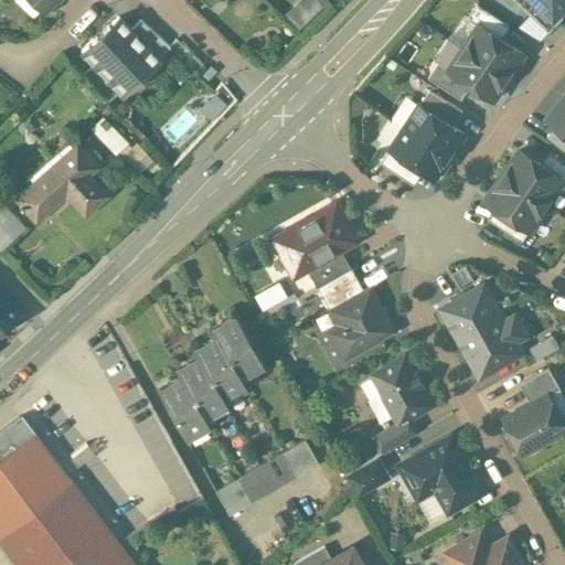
[(31,0),(43,11),(53,0),(31,0)]
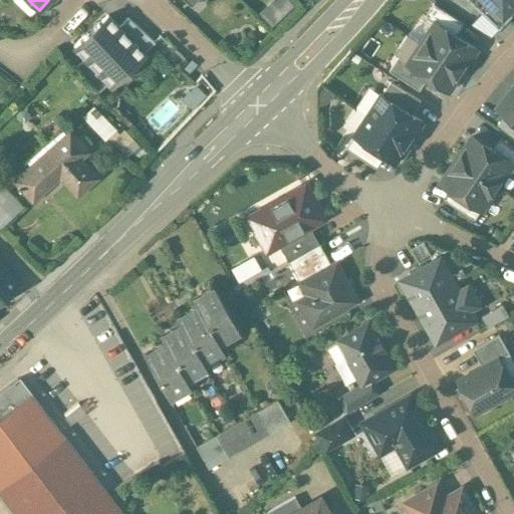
[(513,0),(484,0),(504,18),(513,7),(513,0)]
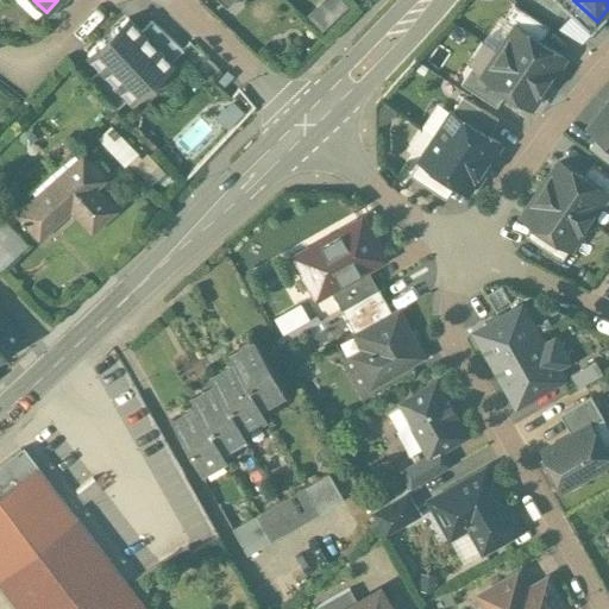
[(550,29),(514,5),(504,19),(516,27),(518,26),(541,42),(550,29)]
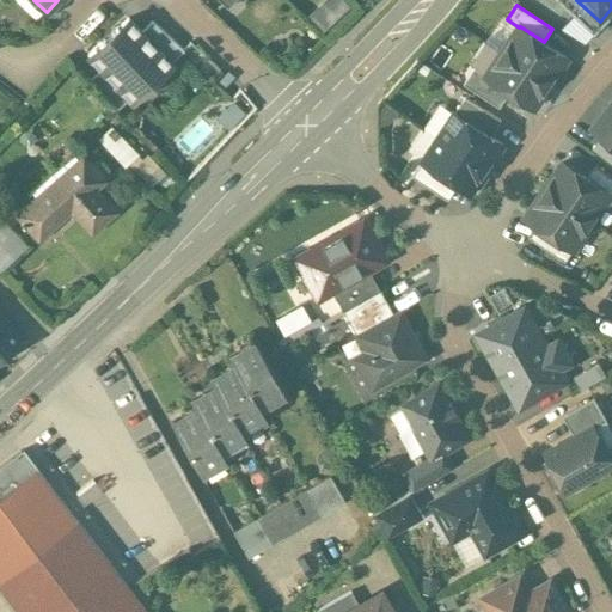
[(132,22),(128,18),(114,31),(102,42),(87,55),(91,59),(91,60),(97,67),(98,66),(101,69),(128,99),(132,102),(145,89),(146,90),(158,78),(171,65),(170,63),(141,31),(138,29),(139,28),(132,20),(132,22)]
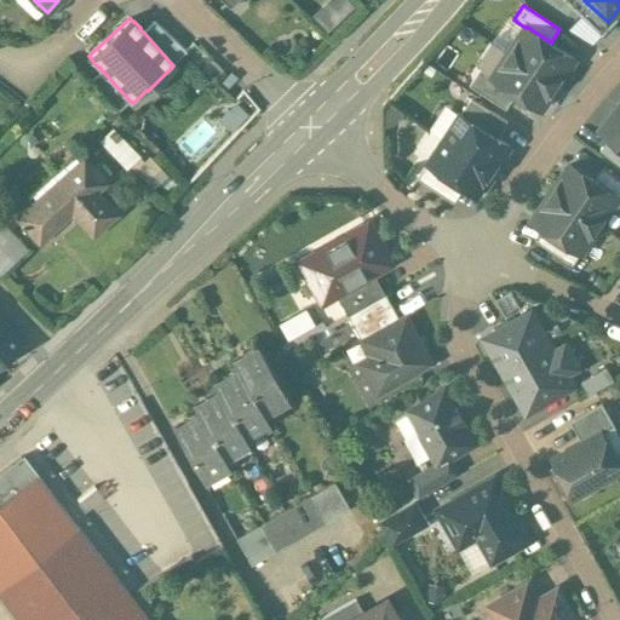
[(185,51),(154,22),(143,32),(172,64),(185,51)]
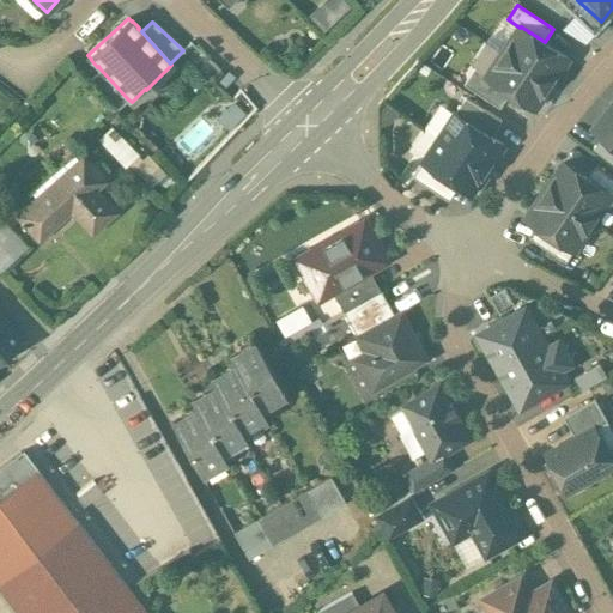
[(545,42),(521,26),(520,28),(503,53),(551,85),(569,59),(545,42)]
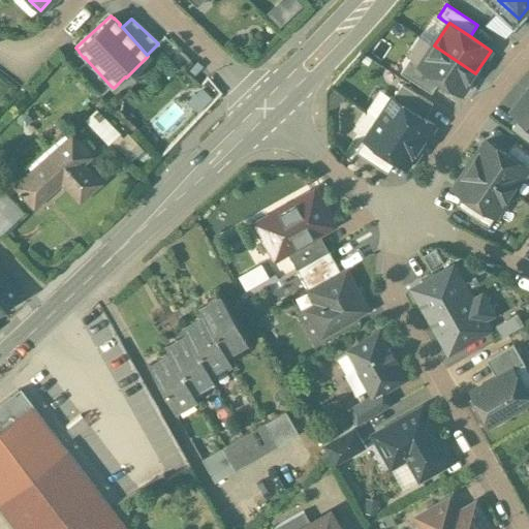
[(475,73),(434,45),(421,65),(421,66),(441,80),(462,93),(475,73)]
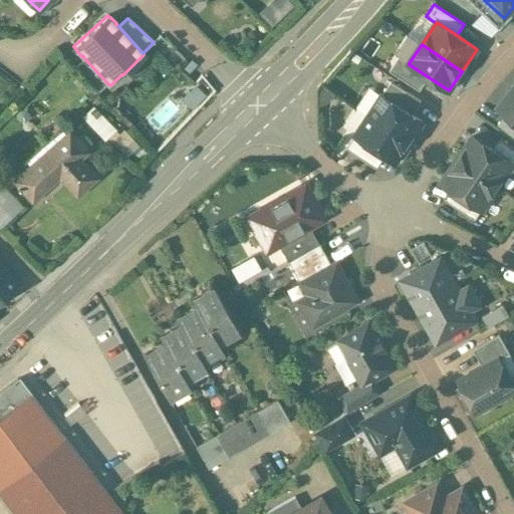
[(409,63),(399,56),(390,70),(420,90),(429,77),(409,64),(409,63)]
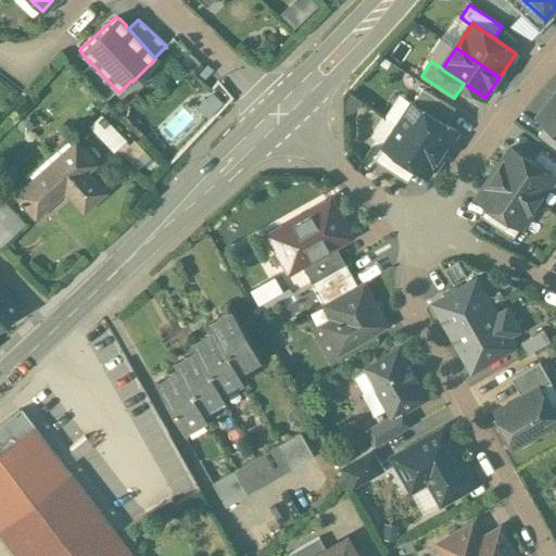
[(116,90),(91,63),(81,73),(106,99),(116,90)]
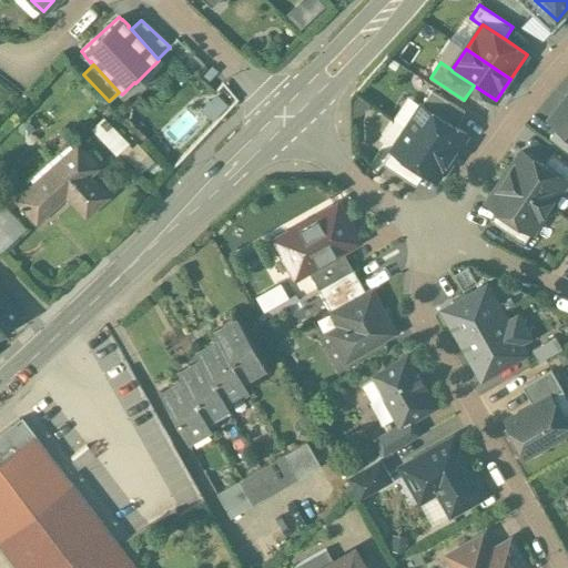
[(422,105),(456,127),(465,112),(433,91),(422,105)]
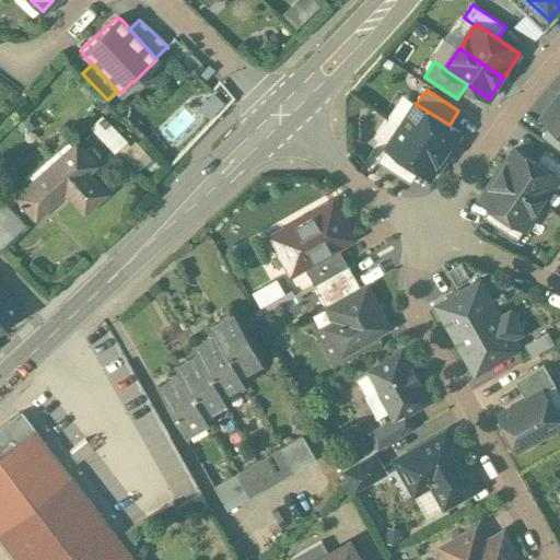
[(559,96),(544,118),(559,131),(559,96)]
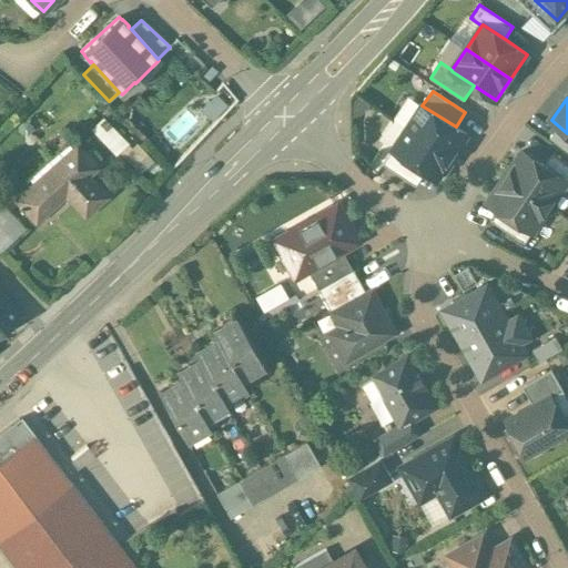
[(422,105),(407,128),(452,156),(467,134),(456,127),(422,105)]
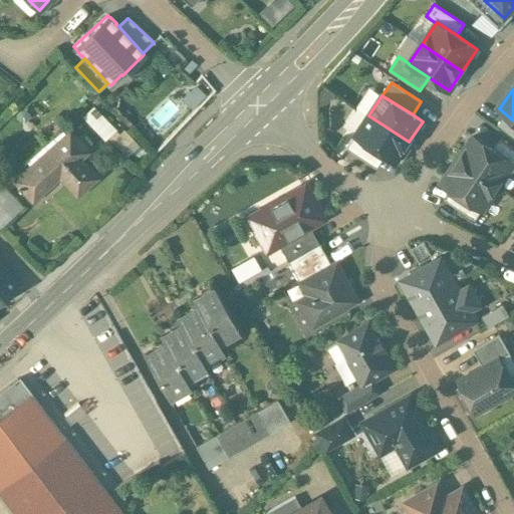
[(92,106),(81,116),(102,140),(114,130),(92,106)]
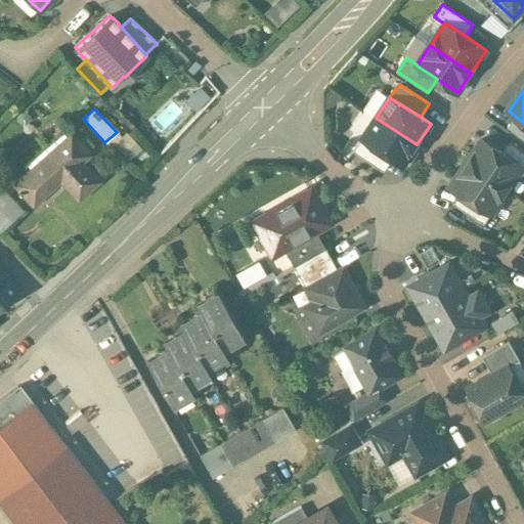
[(417,144),(376,118),(362,138),(393,158),(403,165),(417,144)]
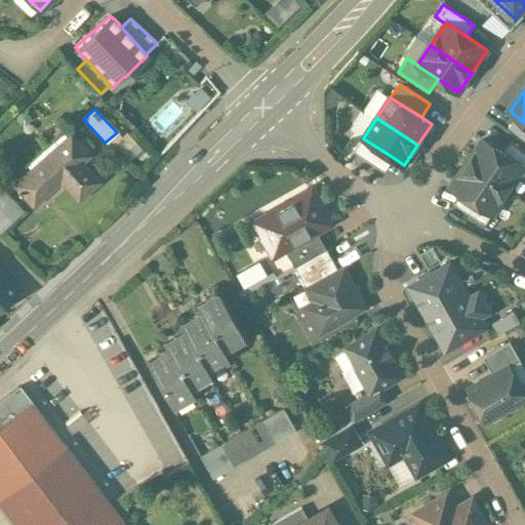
[(394,158),(363,138),(354,152),(385,172),(394,158)]
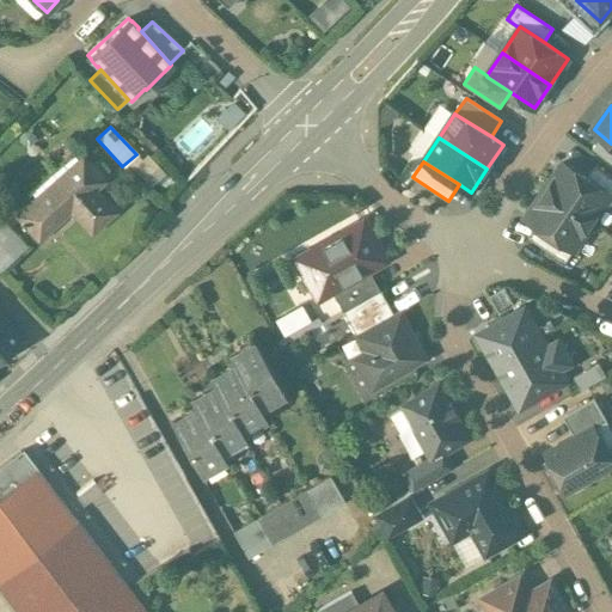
[(90,163),(41,202),(37,197),(18,213),(37,237),(71,209),(90,233),(115,212),(96,188),(104,181),(90,163)]
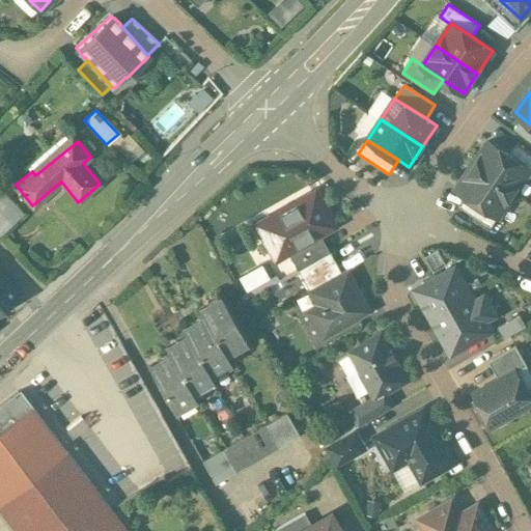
[(509,156),(488,141),(472,166),(513,194),(529,170),(530,169),(509,156)]
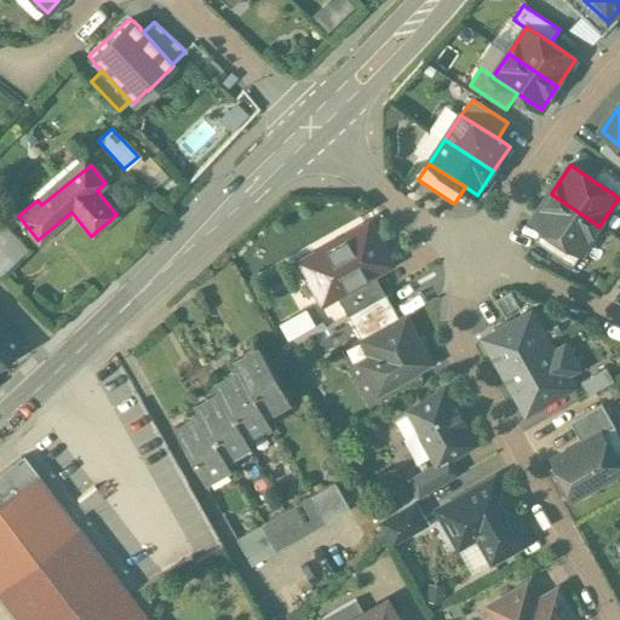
[(619,181),(602,170),(595,182),(619,197),(618,199),(619,200),(619,181)]
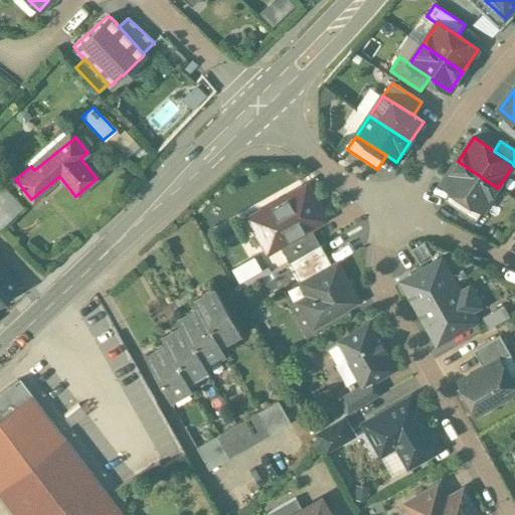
[(498,188),(458,161),(443,184),(453,191),(482,211),(498,188)]
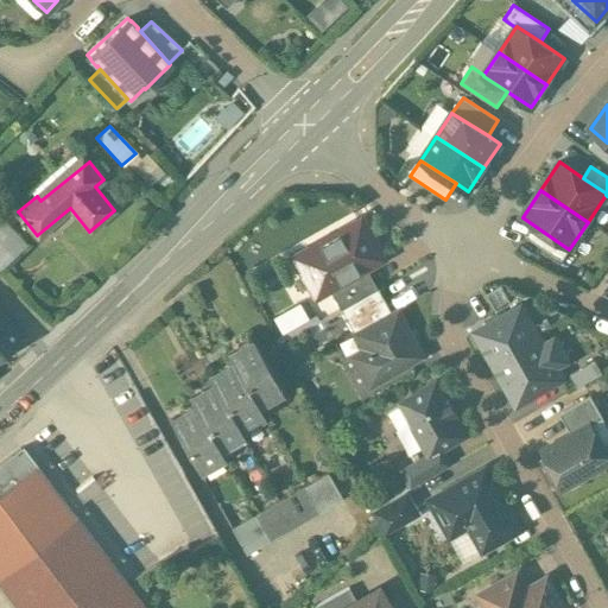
[(0,268),(27,246),(0,215),(0,268)]
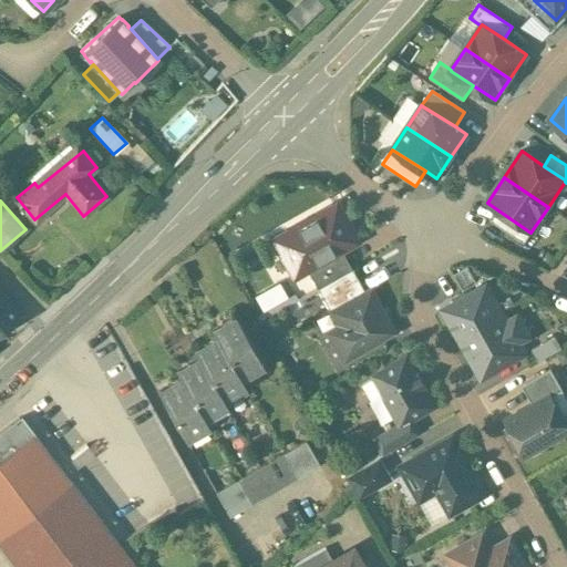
[(336,205),(287,232),(294,244),(280,251),(294,276),(306,269),(341,250),(357,241),(336,205)]
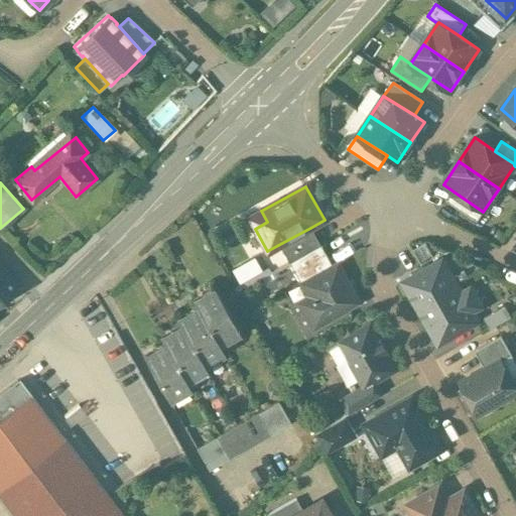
[(483,212),(454,191),(446,202),(477,222),(483,212)]
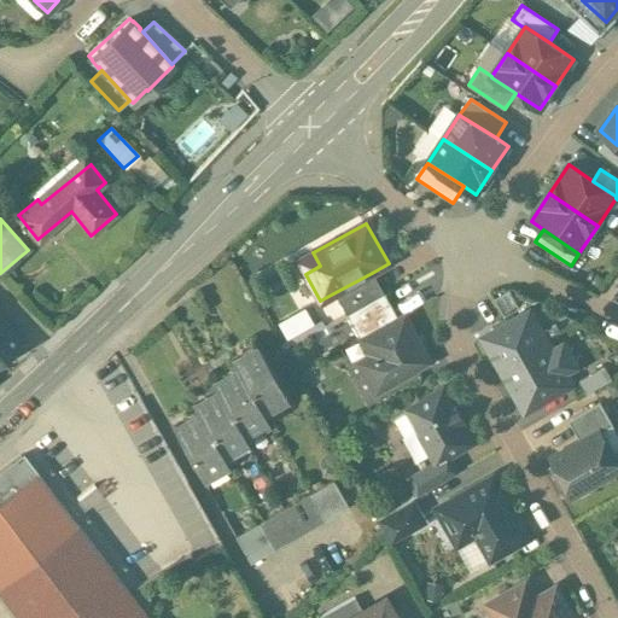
[(372,273),(333,293),(345,315),(383,293),(372,273)]
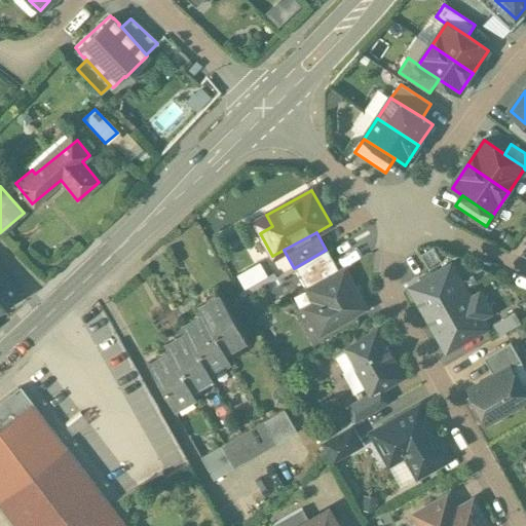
[(326,250),(294,268),(306,290),(308,290),(307,289),(338,271),(326,250)]
